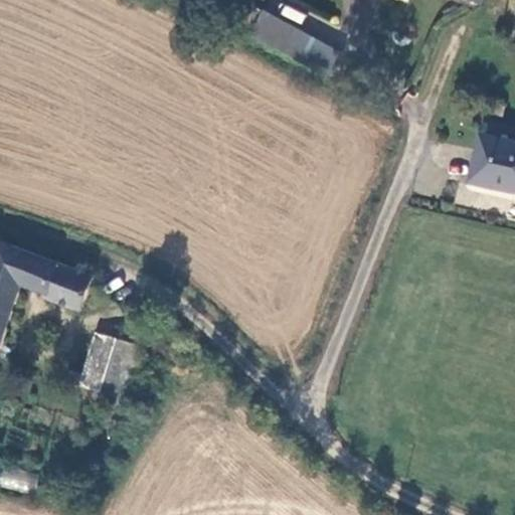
[(261,42),(327,74),(338,51),(273,18),(261,42)]
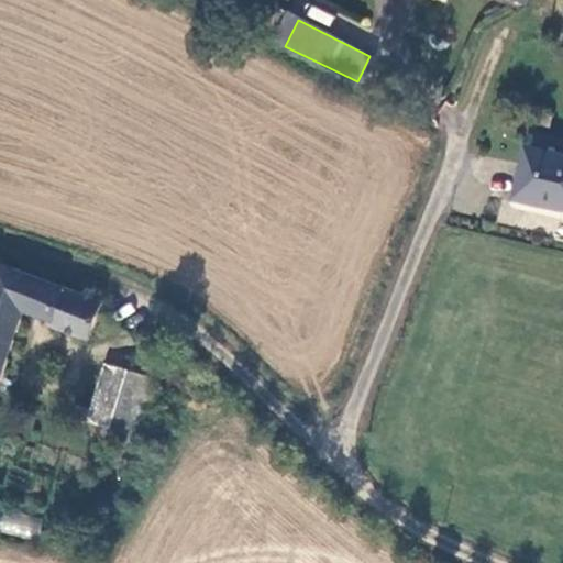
[(562,153),(531,146),(520,195),(562,205),(562,153)]
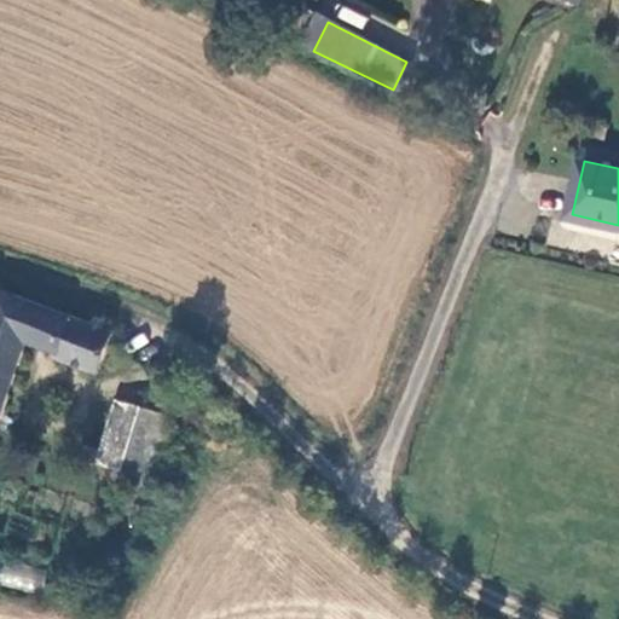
[(122,324),(3,283),(0,289),(0,417),(7,421),(36,339),(61,347),(59,351),(108,368),(122,324)]
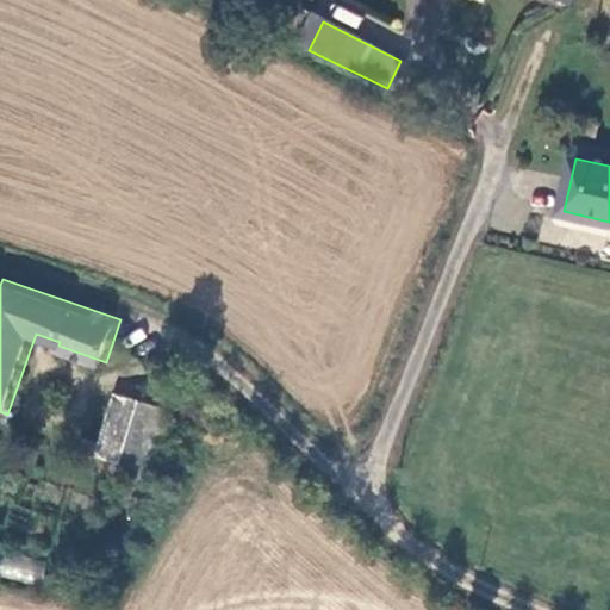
[(116,470),(131,399),(109,393),(95,450),(93,465),(116,470)]
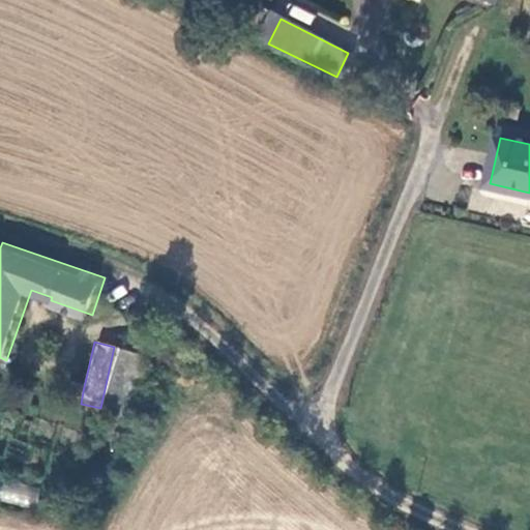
[(100,408),(113,411),(110,425),(123,429),(140,352),(114,347),(100,408)]
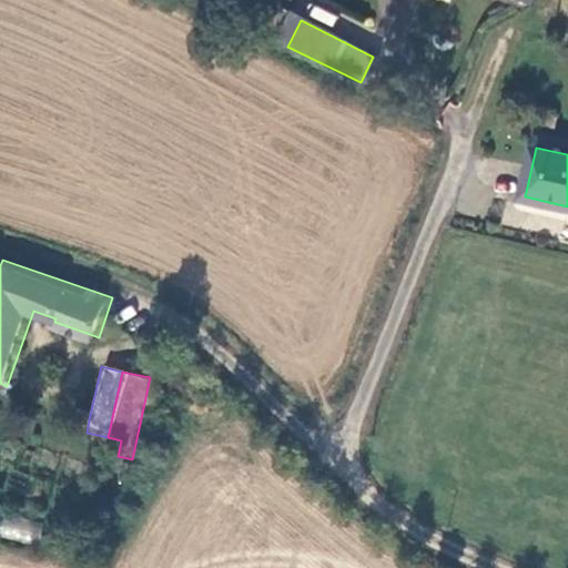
[(71,429),(87,433),(89,419),(73,416),(71,429)]
